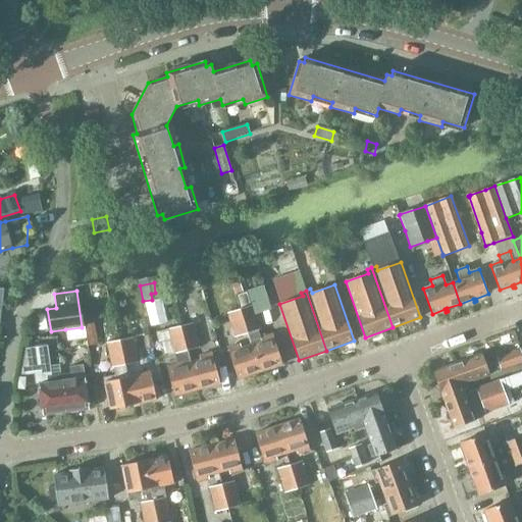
[(240,310),(247,333),(257,330),(260,330),(252,306),(240,310)]
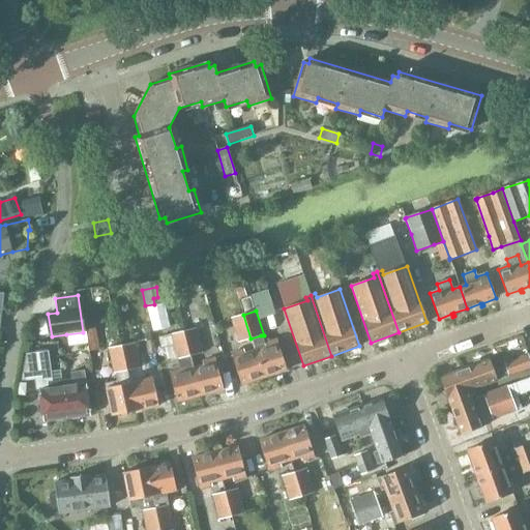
[(238,343),(251,339),(243,315),(231,319),(238,343)]
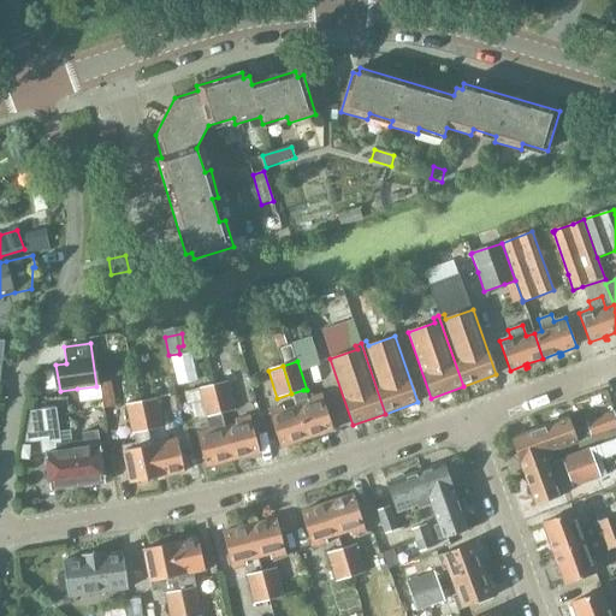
[(100,384),(105,409),(117,406),(112,381),(100,384)]
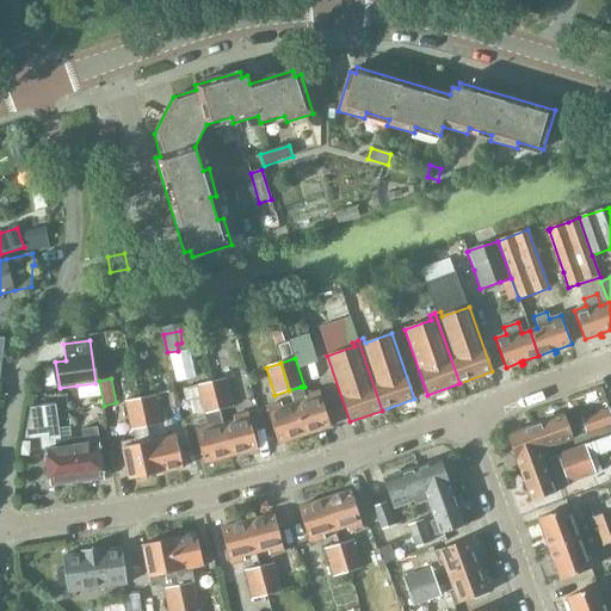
[(211,382),(218,411),(233,407),(226,378),(211,382)]
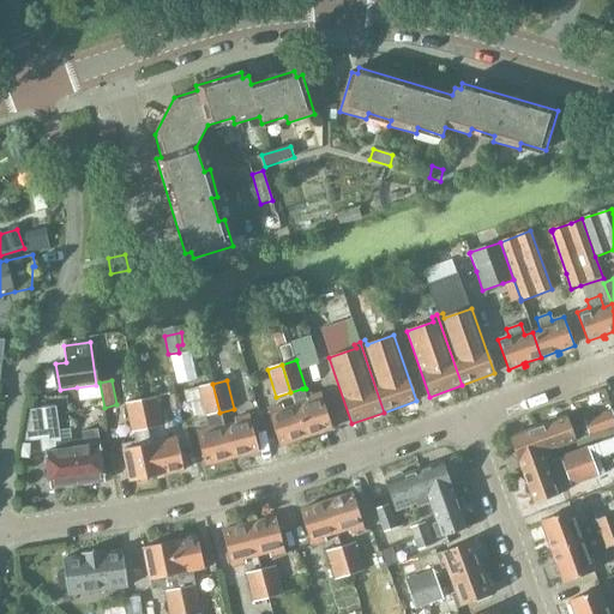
[(206,416),(220,413),(212,384),(198,389),(205,417),(206,416)]
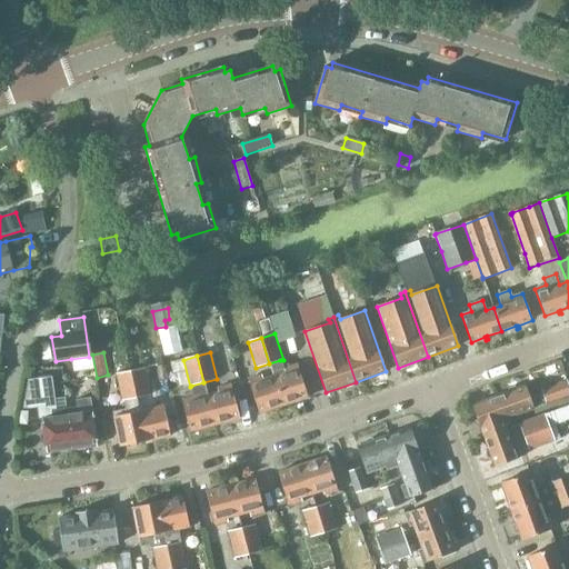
[(269,363),(273,377),(283,406),(308,398),(297,365),(283,369),(280,360),(269,363)]
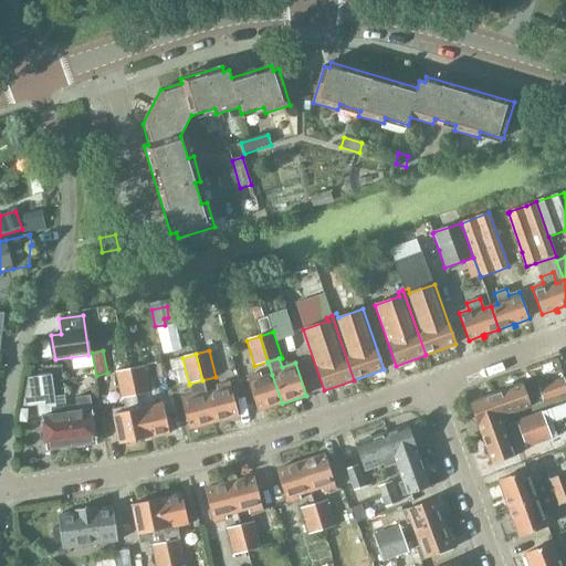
[(129,369),(136,397),(149,394),(143,367),(129,369)]
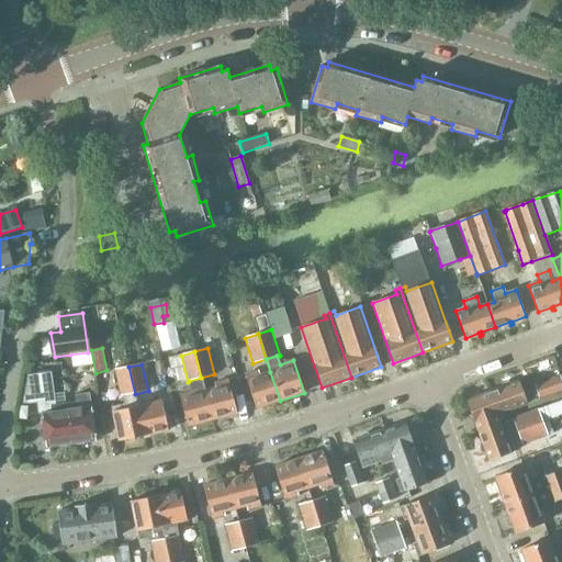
[(144,436),(136,402),(135,394),(128,367),(115,370),(121,396),(122,396),(124,405),(111,407),(119,441),(144,436)]
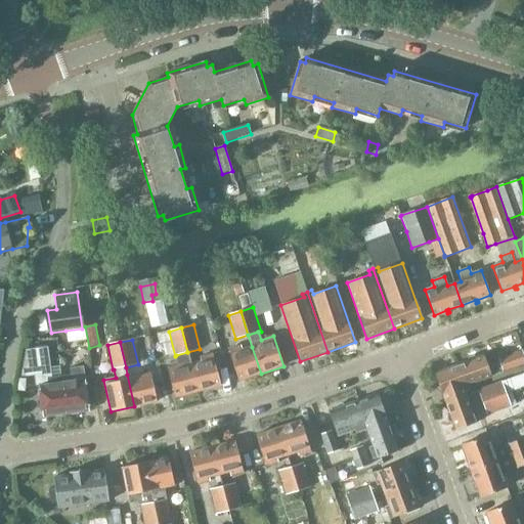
[(261,374),(252,347),(243,350),(241,346),(228,350),(238,381),(261,374)]
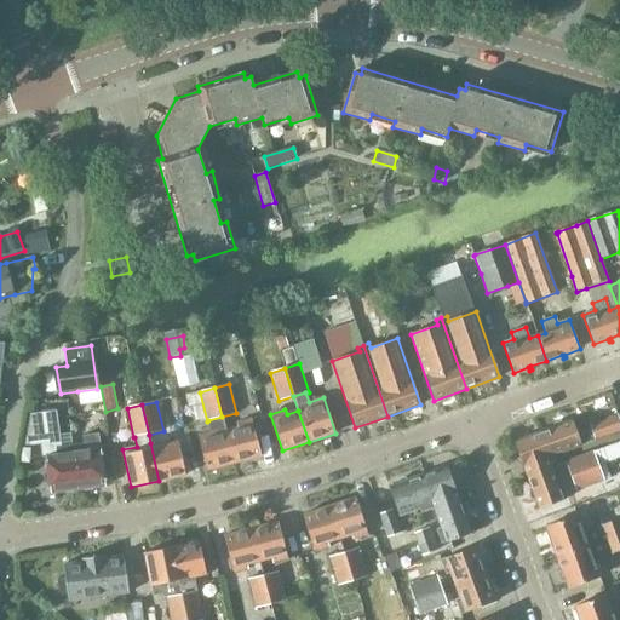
[(56,412),(30,414),(26,443),(44,441),(51,493),(62,492),(65,494),(73,493),(75,491),(78,491),(73,453),(61,454),(56,412)]
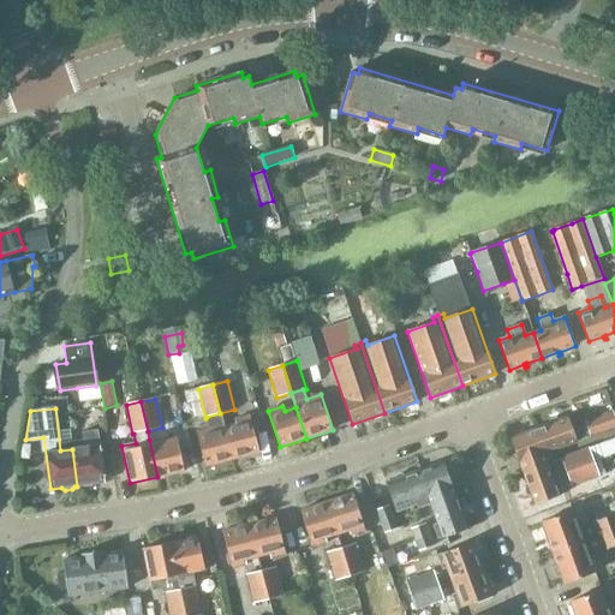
[(614,417),(613,412),(585,422),(586,425),(577,429),(579,434),(574,436),(568,417),(536,429),(544,452),(548,451),(549,453),(577,442),(614,427),(614,417)]
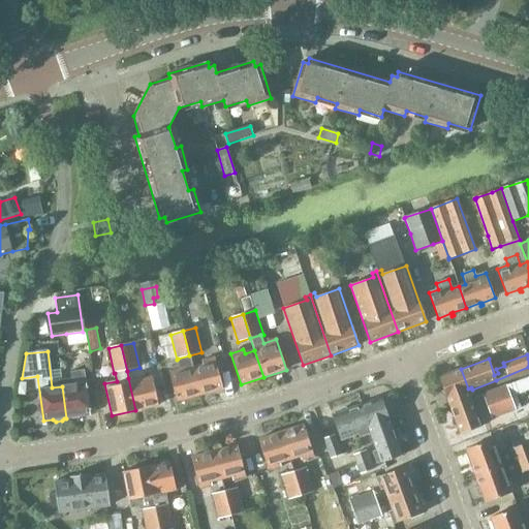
[(177,402),(199,396),(192,368),(189,355),(178,359),(180,367),(168,370),(177,402)]
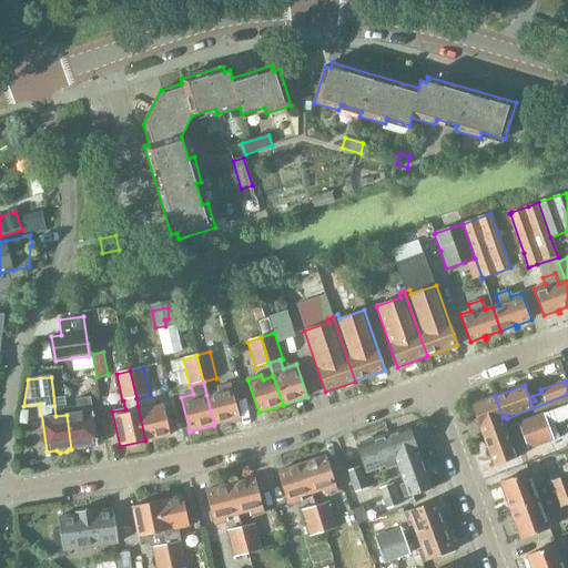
[(206,395),(214,425),(239,418),(231,384),(216,388),(217,393),(206,395)]
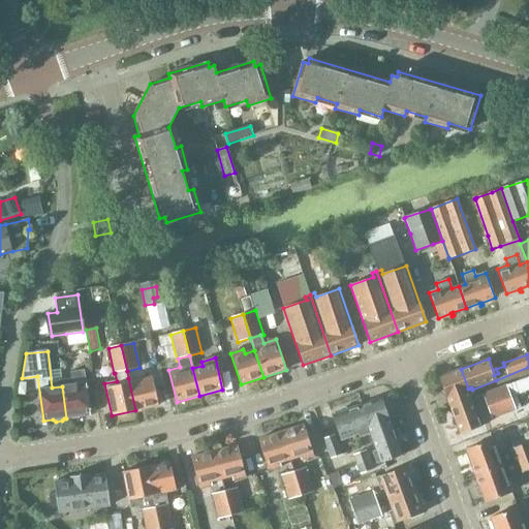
[(461,369),(439,377),(443,392),(441,393),(441,395),(444,394),(449,406),(471,399),(475,412),(487,407),(510,398),(528,391),(528,377),(506,385),(483,395),(475,398),(472,390),(471,387),(468,389),(461,369)]
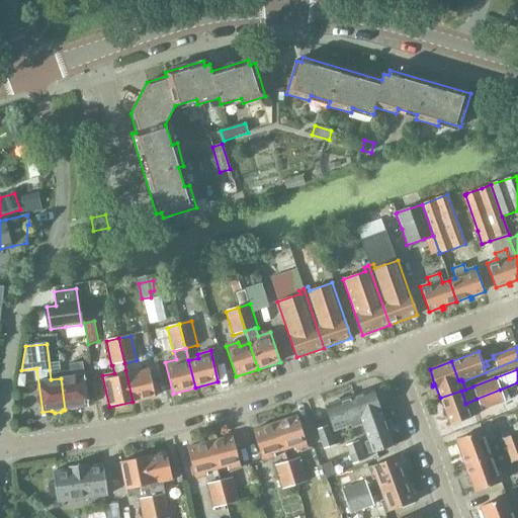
[(77,410),(79,408),(82,407),(87,407),(88,407),(88,405),(88,403),(82,363),(68,364),(70,377),(61,378),(65,410),(68,409),(70,411),(77,410)]
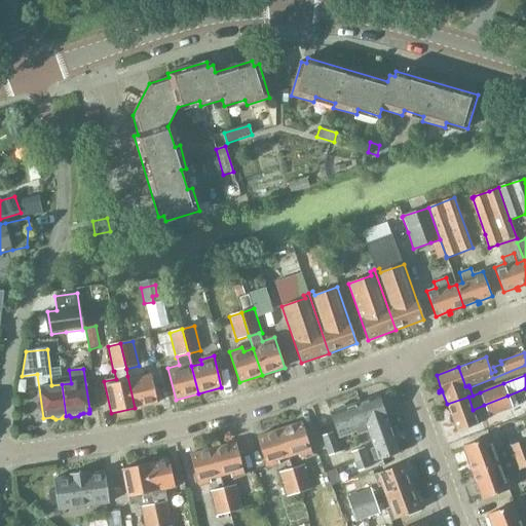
[(140,374),(127,376),(135,408),(157,403),(152,375),(141,378),(140,374)]
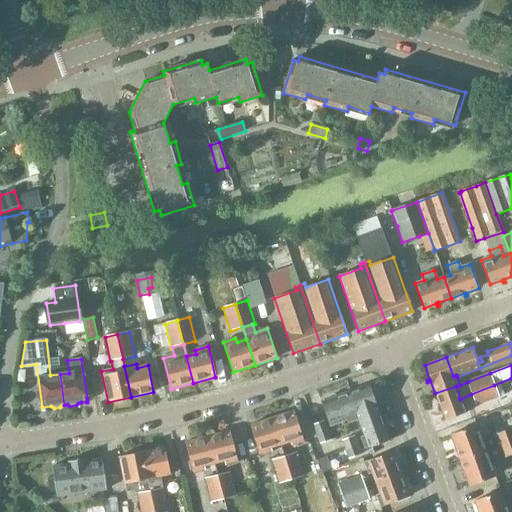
[(369,385),(345,394),(355,421),(358,419),(359,420),(379,413),(369,385)]
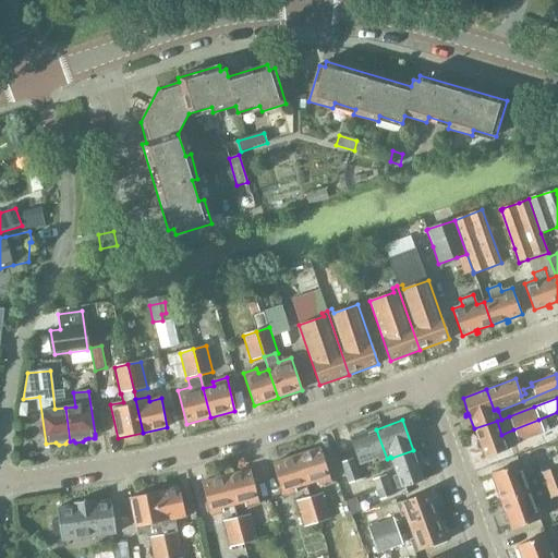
[(538,420),(513,429),(518,441),(519,441),(544,432),(540,422),(538,420)]
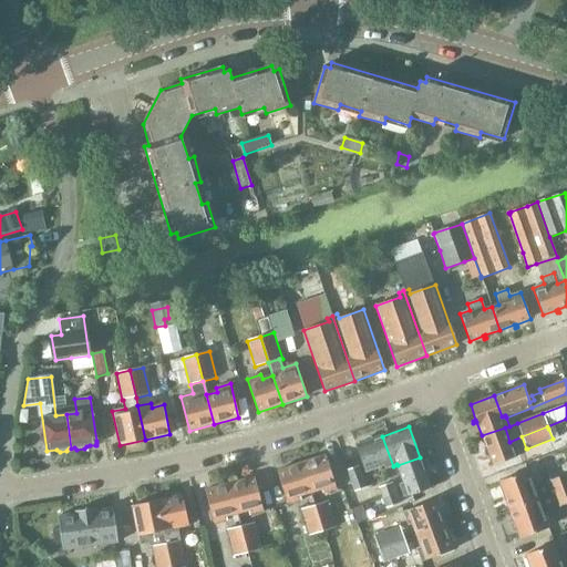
[(505,428),(482,435),(487,450),(484,451),(484,453),(487,452),(493,466),(519,456),(515,443),(511,444),(509,442),(505,428)]
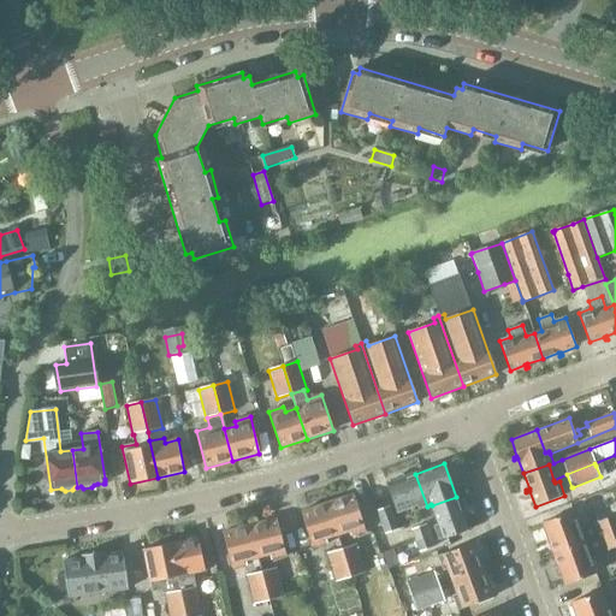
[(419,509),(427,507),(415,474),(386,484),(397,514),(418,507),(419,509)]
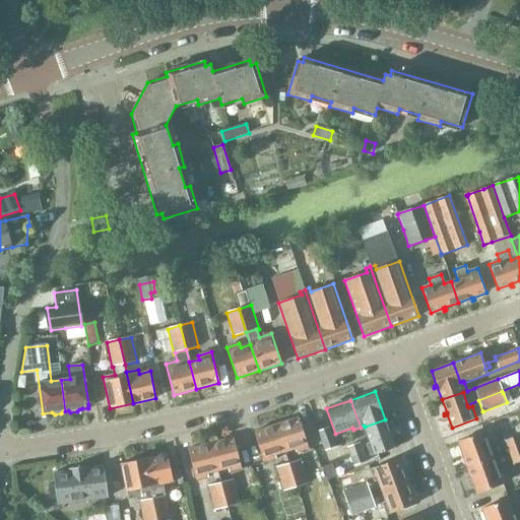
[(276,425),(284,452),(297,448),(298,452),(309,448),(299,417),(276,425)]
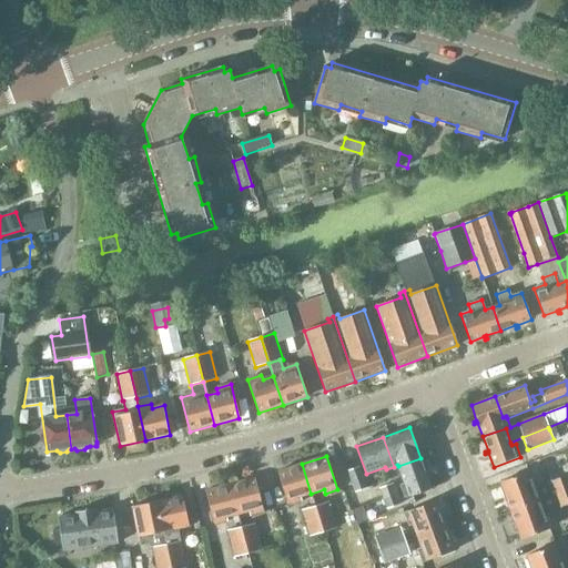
[(432,488),(421,458),(398,466),(402,478),(404,484),(399,485),(405,498),(432,488)]
